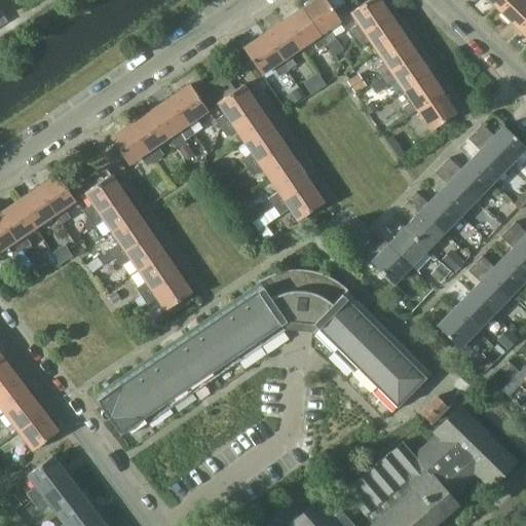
[(326,0),(313,0),(302,8),(327,43),(335,38),(328,28),(339,20),(334,12),(326,0)]
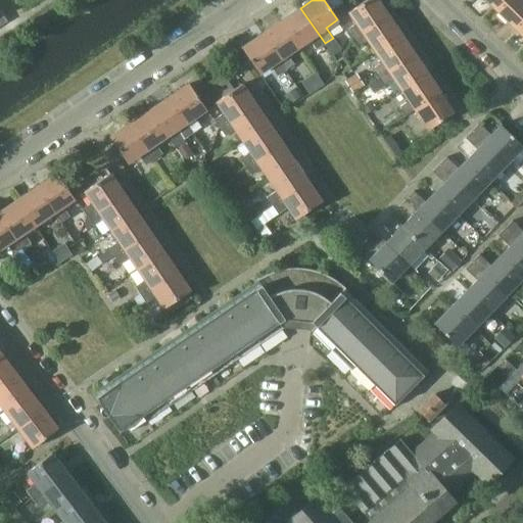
[(386,15),(376,0),(365,0),(347,12),(355,24),(345,31),(351,39),(386,15)]
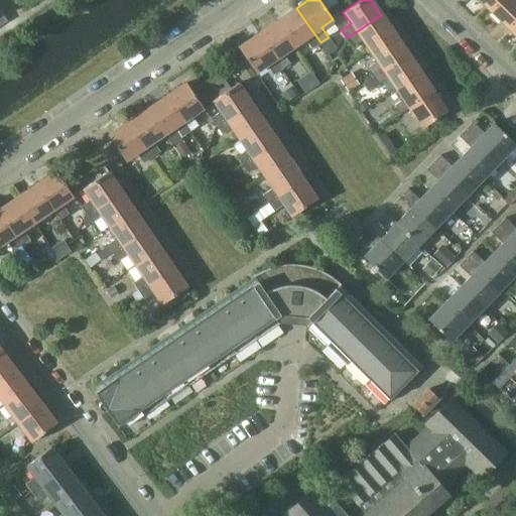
[(479,0),(490,10),(499,0),(479,0)]
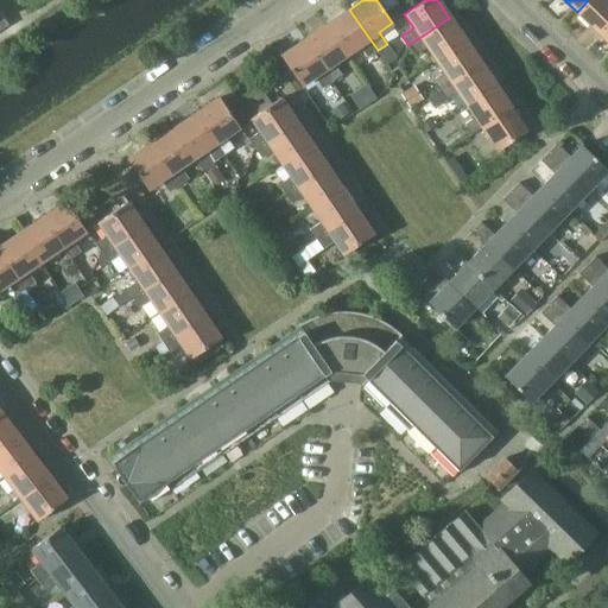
[(599,33),(607,23),(607,4),(607,5),(603,0),(588,0),(577,12),(599,33)]
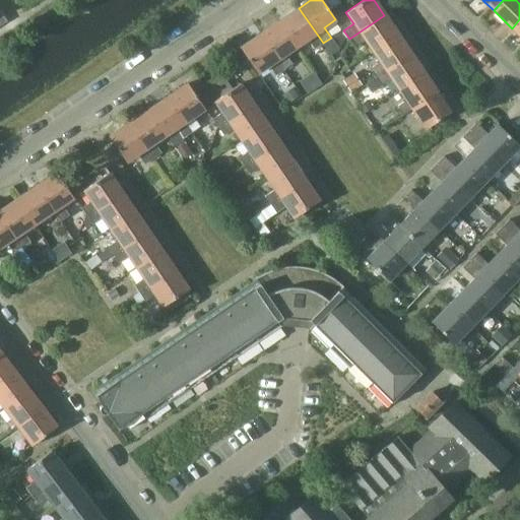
[(299,8),(279,21),(297,46),(308,39),(314,49),(323,43),(299,8)]
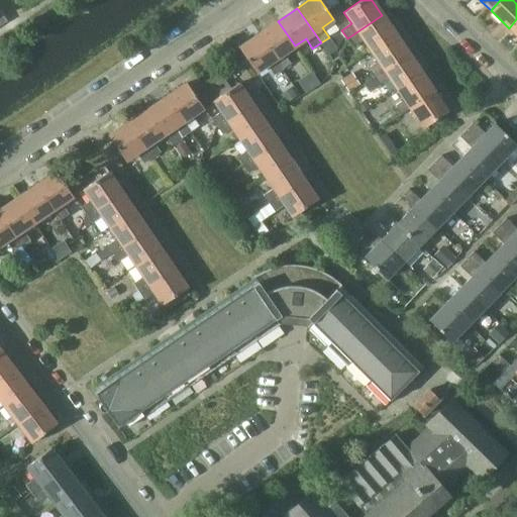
[(395,34),(382,15),(347,38),(353,46),(363,40),(371,50),(395,34)]
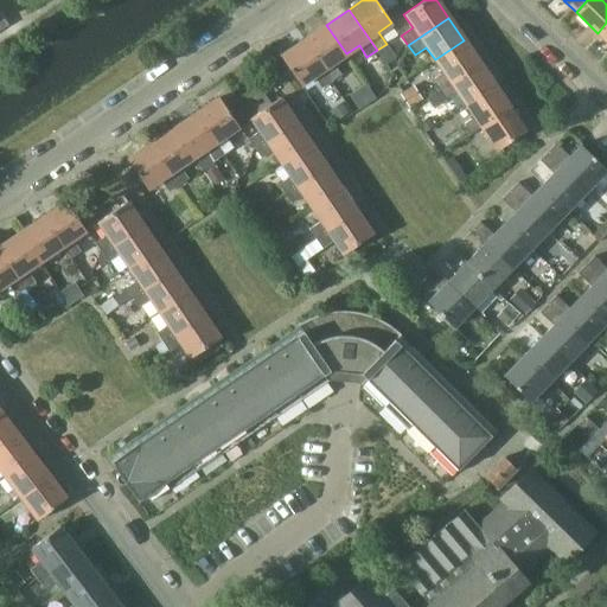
[(326,25),(304,40),(331,81),(342,75),(333,63),(346,53),(326,25)]
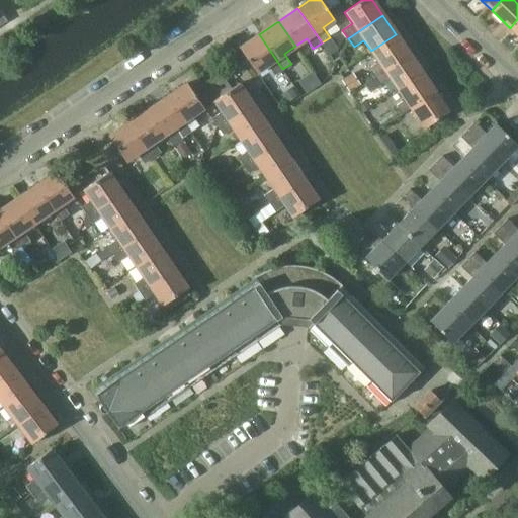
[(259,34),(239,48),(256,73),(267,65),(274,75),(282,69),(259,34)]
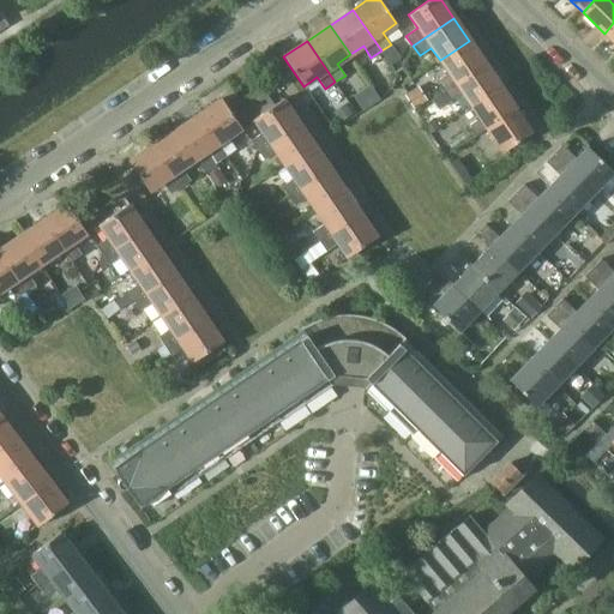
[(485,64),(469,41),(440,60),(449,73),(437,82),(444,91),(485,64)]
